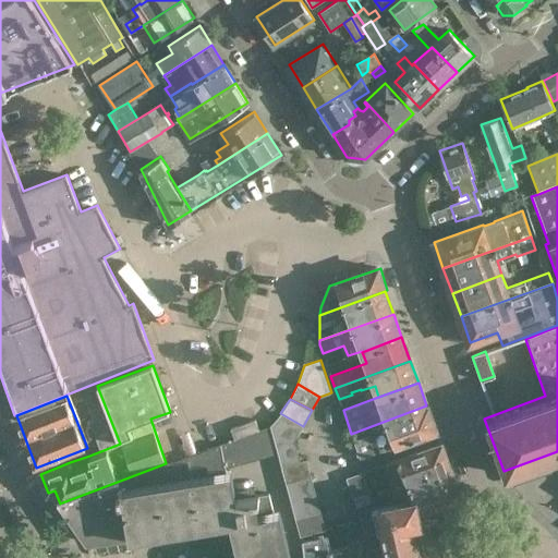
[(428,404),(426,405),(351,434),(360,457),(437,429),(428,404)]
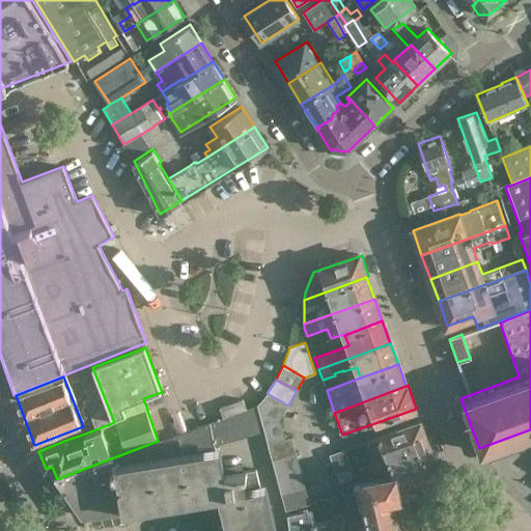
[(262,423),(281,418),(288,406),(267,393),(256,404),(257,406),(262,423)]
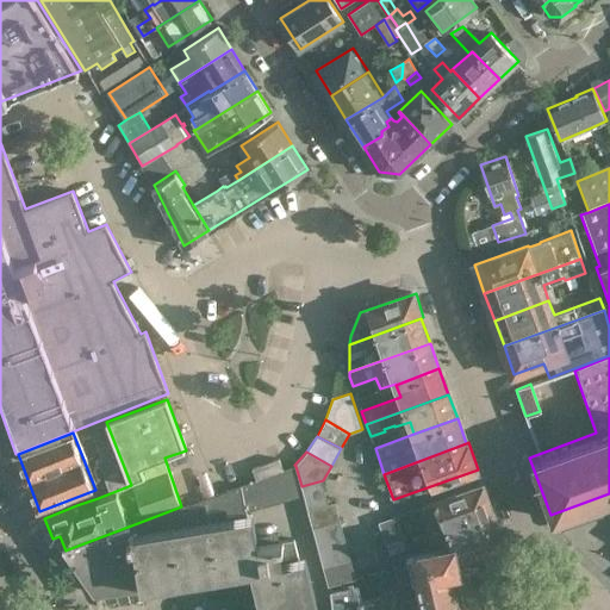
[(279,459),(251,468),(256,479),(284,470),(279,459)]
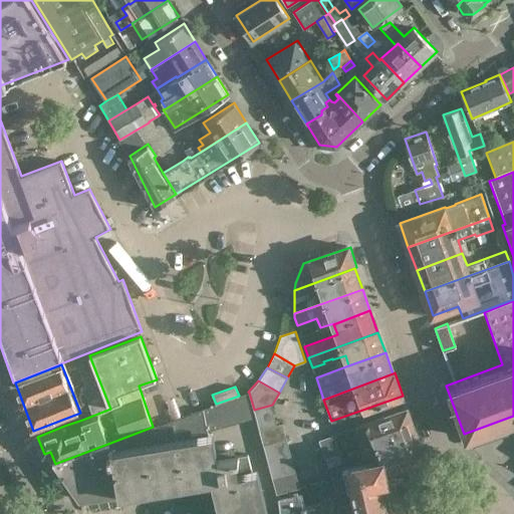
[(238,397),(244,421),(256,418),(254,410),(249,393),(238,397)]
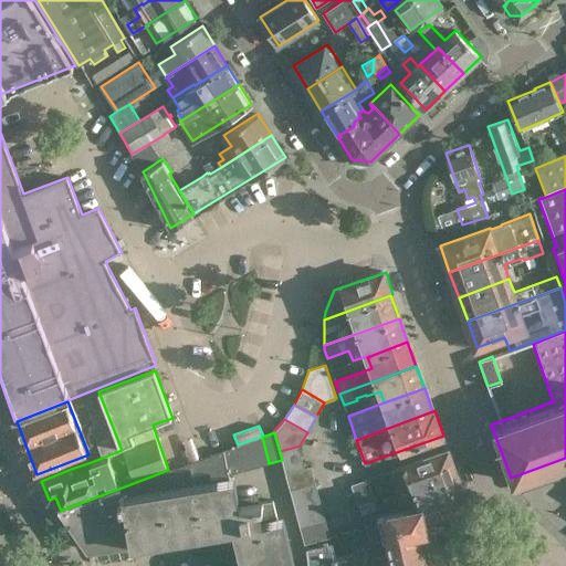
[(255,467),(269,463),(262,437),(249,442),(255,467)]
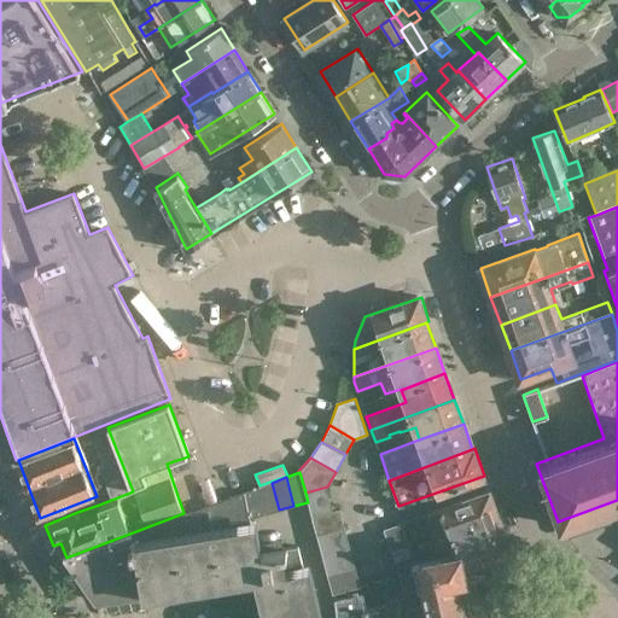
[(258,488),(264,514),(279,509),(272,483),(258,488)]
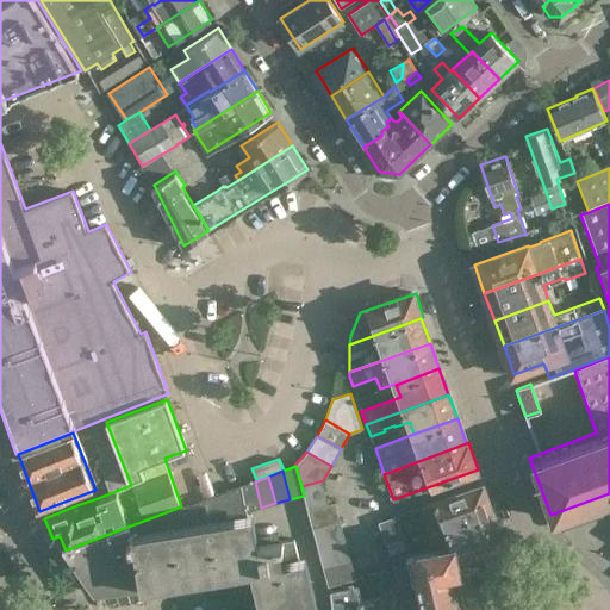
[(307,510),(329,503),(323,480),(302,486),(304,496),(307,510)]
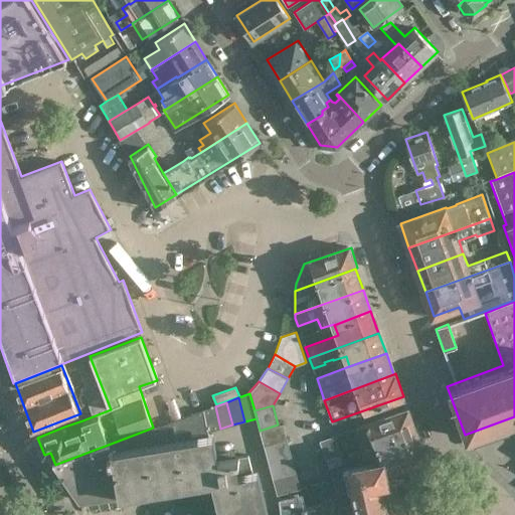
[(207,432),(220,428),(215,406),(204,410),(207,432)]
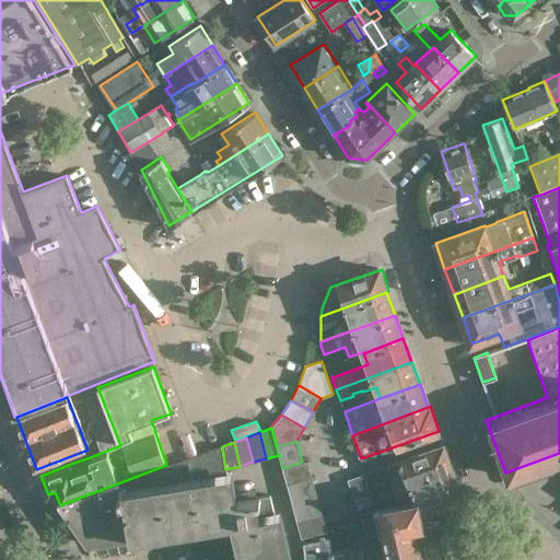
[(433,479),(454,471),(444,444),(386,465),(395,488),(431,476),(433,479)]
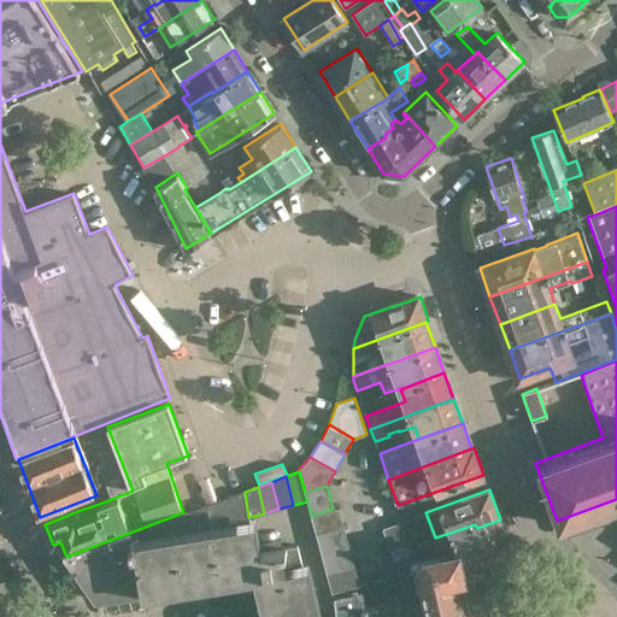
[(254,553),(248,517),(245,492),(204,506),(133,532),(140,591),(141,593),(256,575),(265,616),(315,616),(298,545),(254,553)]
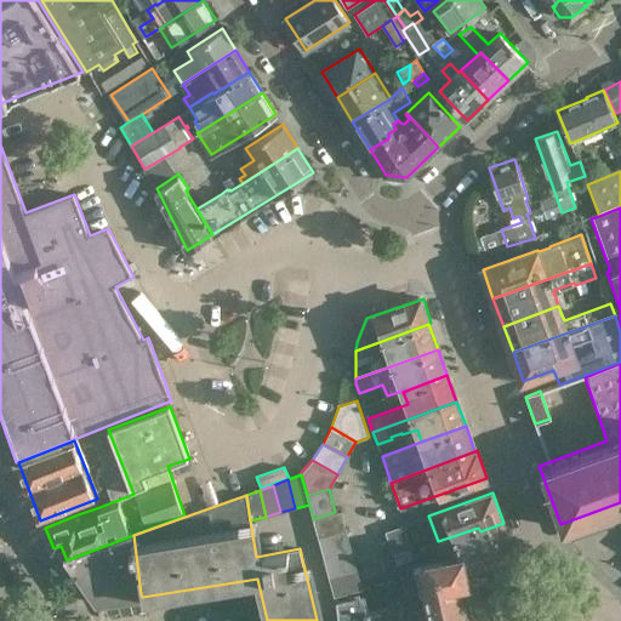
[(318,536),(348,529),(342,511),(335,512),(313,519),(318,536)]
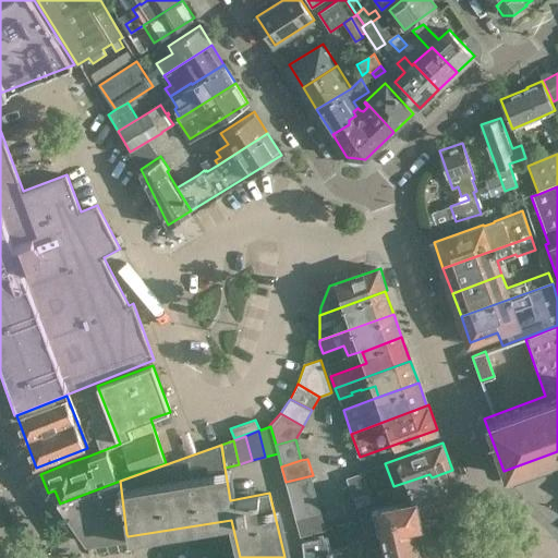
[(462,497),(452,470),(432,477),(429,474),(393,486),(399,501),(416,499),(420,512),(462,497)]
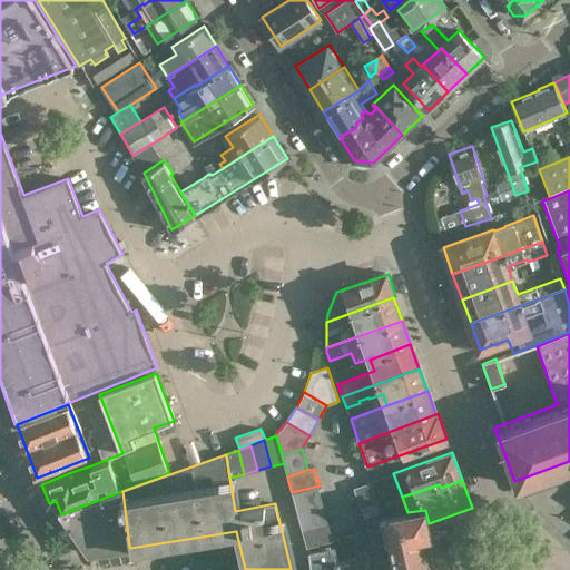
[(377,502),(375,494),(371,482),(354,488),(361,509),(362,508),(377,502)]
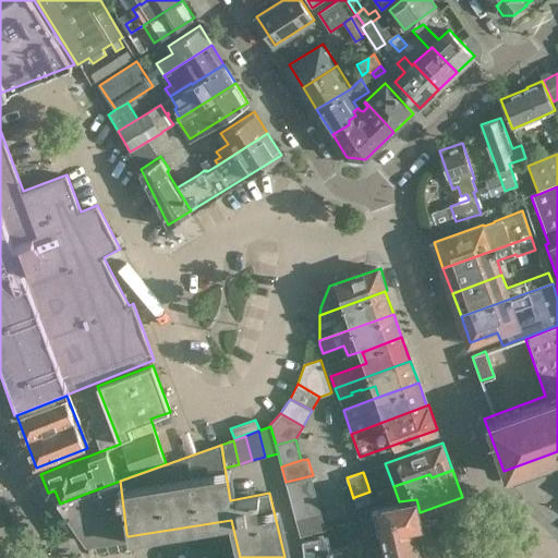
[(291,501),(317,494),(313,475),(286,482),(291,501)]
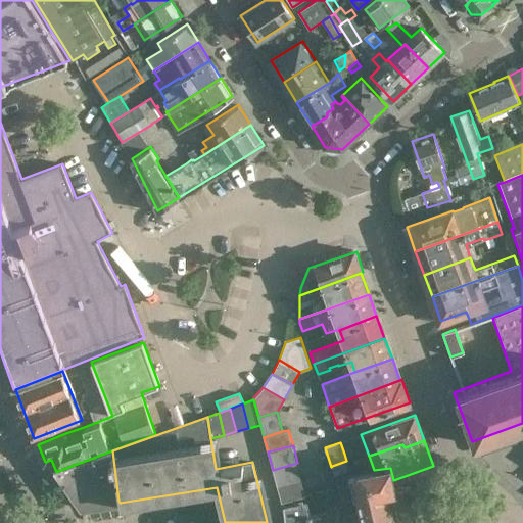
[(112,450),(58,471),(61,478),(62,478),(65,485),(67,485),(72,493),(74,492),(77,501),(79,500),(82,507),(97,503),(98,506),(108,502),(108,504),(119,501),(112,450)]
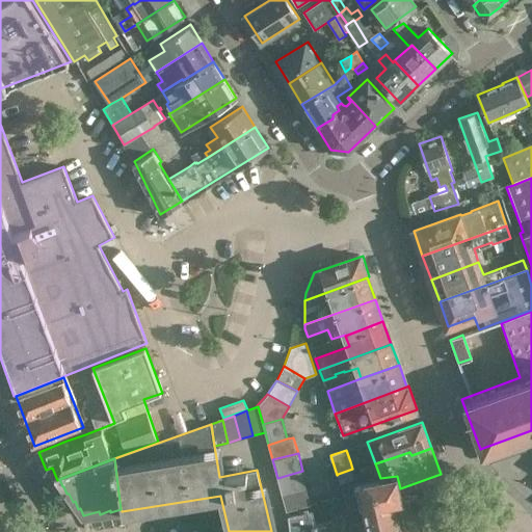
[(355,478),(352,469),(338,474),(341,483),(355,478)]
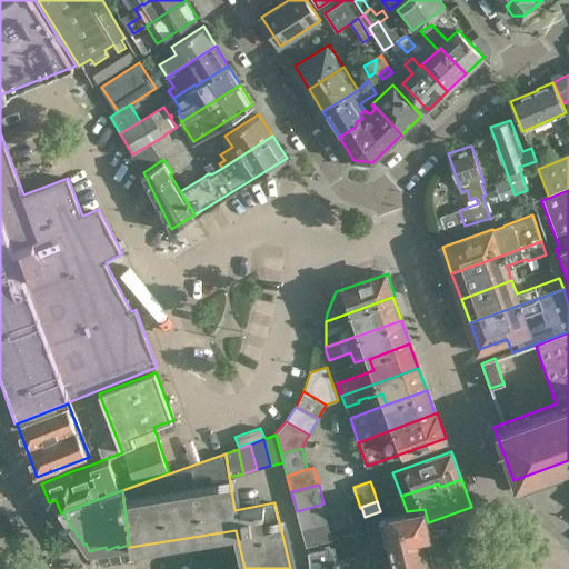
[(302,528),(328,521),(323,503),(297,511),(302,528)]
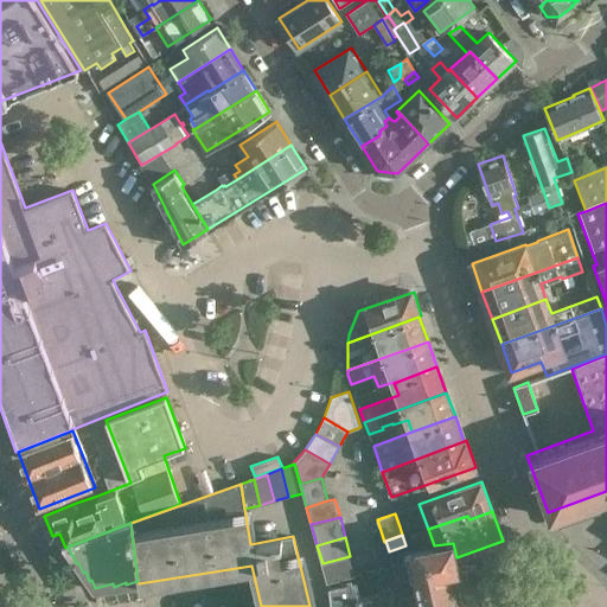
[(457,557),(453,543),(434,545),(406,551),(410,576),(417,575),(449,568),(459,567),(457,557)]
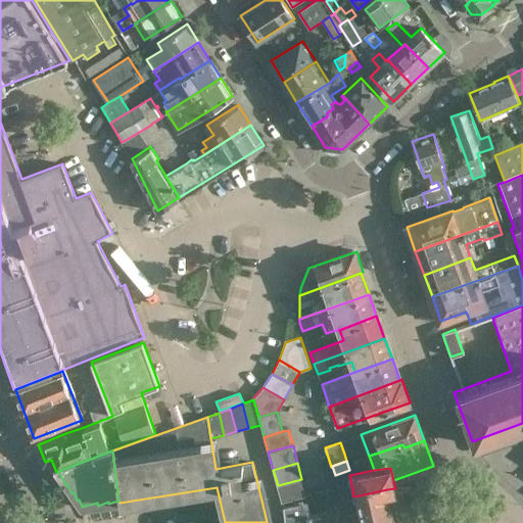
[(301,479),(278,485),(282,502),(305,495),(301,479)]
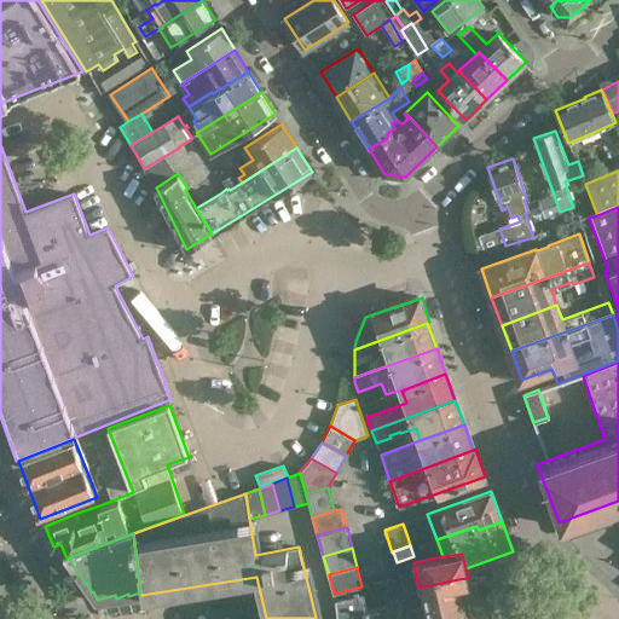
[(388,579),(375,583),(377,593),(389,589),(388,579)]
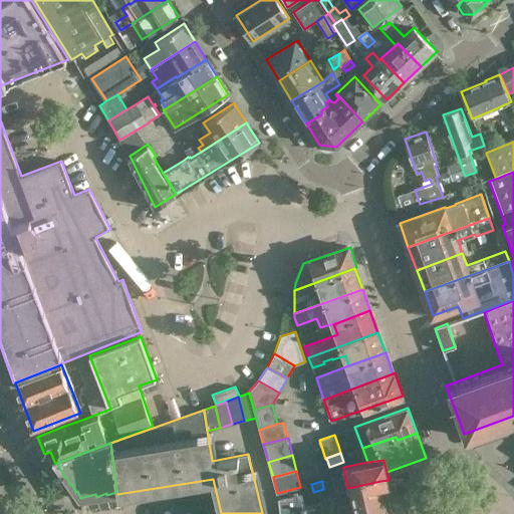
[(380,481),(353,487),(357,505),(384,499),(380,481)]
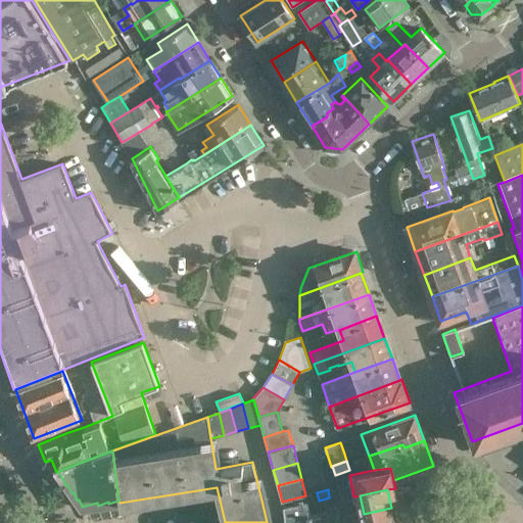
[(311,522),(310,516),(311,516),(307,503),(284,507),(286,522),(311,522)]
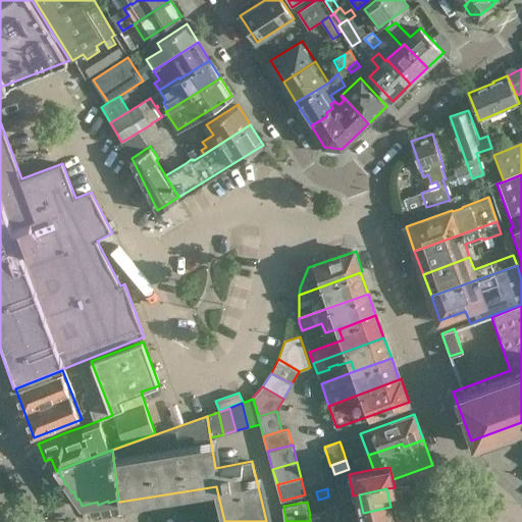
[(363,513),(364,521),(395,521),(395,517),(393,517),(390,507),(363,513)]
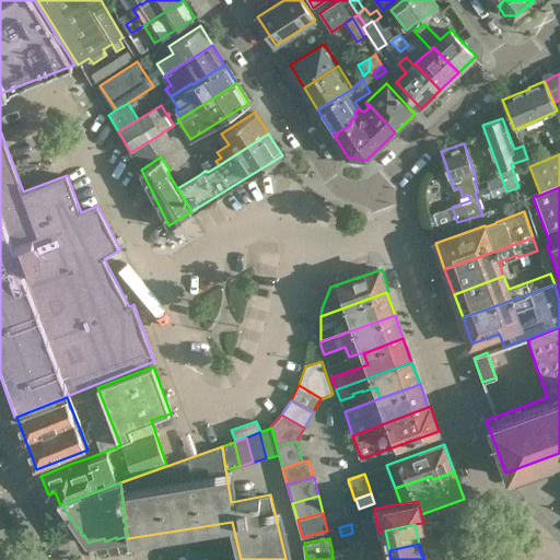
[(342,550),(333,552),(331,552),(333,559),(359,559),(357,547),(342,550)]
